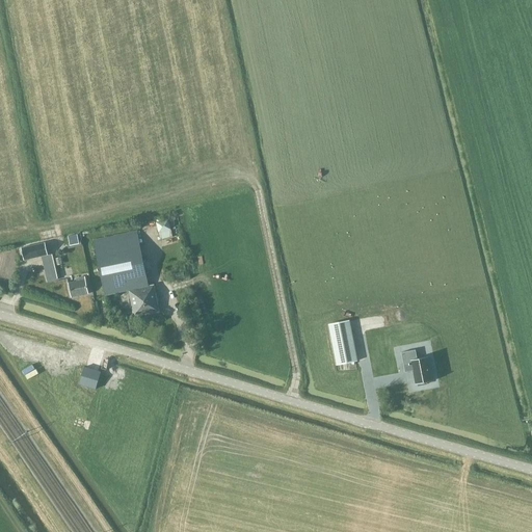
[(160,240),(171,237),(168,219),(156,222),(160,240)]
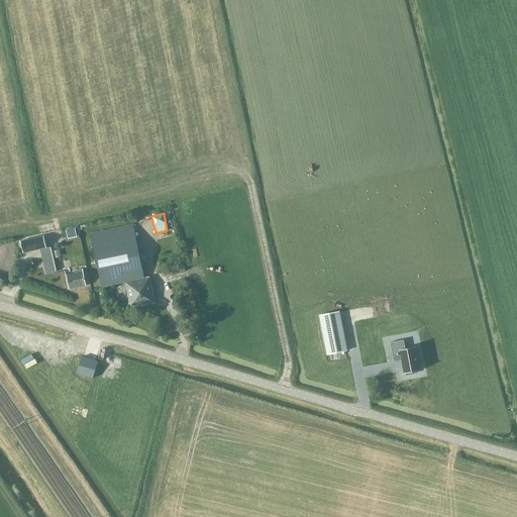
[(144,279),(137,242),(133,224),(90,234),(102,288),(125,283),(129,308),(154,303),(149,278),(144,279)]
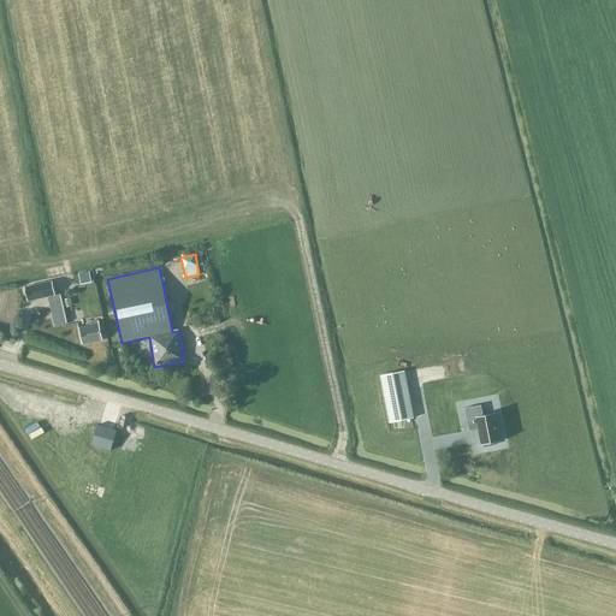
[(27,302),(54,296),(54,295),(52,282),(24,288),(27,302)]
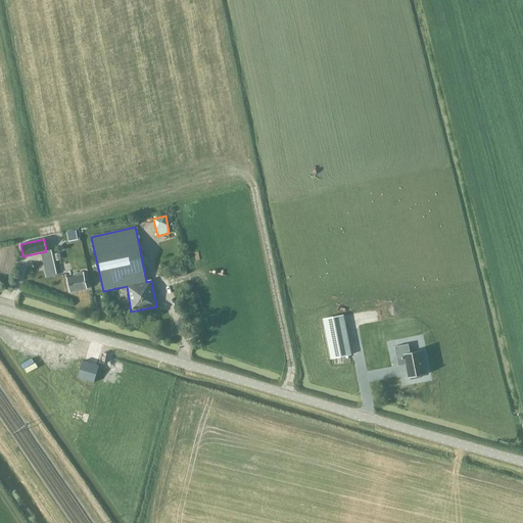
[(78,269),(77,259),(61,262),(62,271),(78,269)]
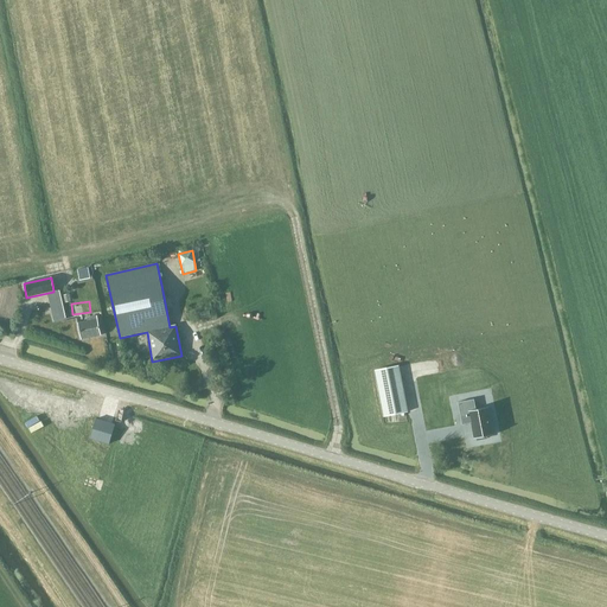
[(82,340),(102,336),(97,315),(90,317),(90,320),(77,323),(82,340)]
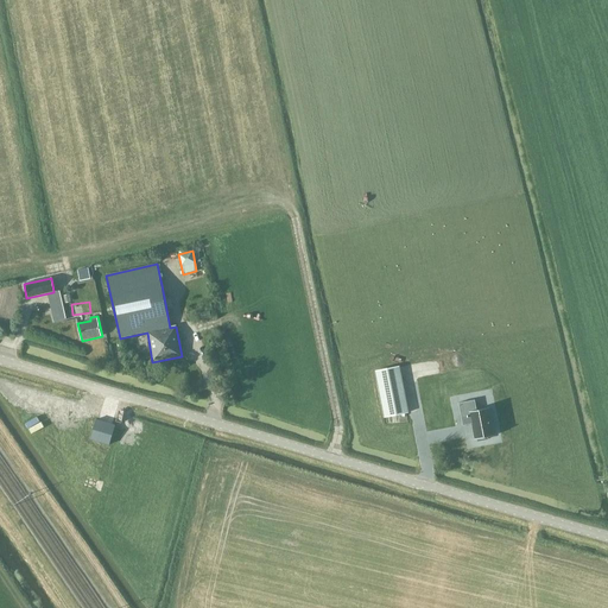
[(385,418),(409,413),(399,368),(375,373),(385,418)]
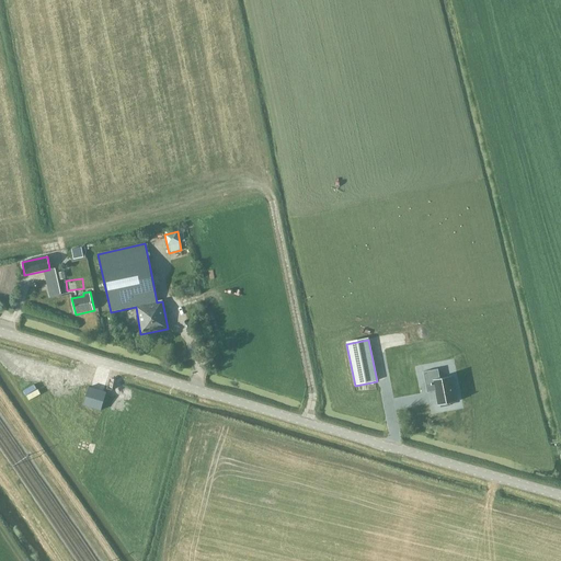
[(450,376),(439,378),(437,369),(423,371),(427,392),(435,391),(438,405),(441,405),(441,408),(450,405),(449,403),(456,402),(450,376)]
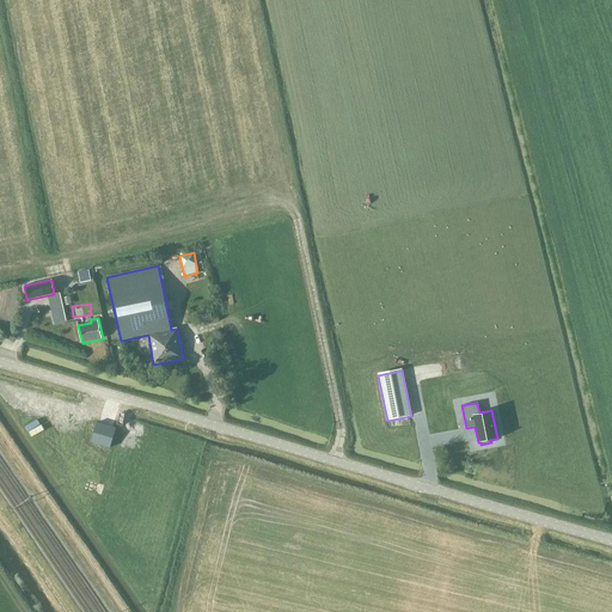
[(110,447),(115,428),(106,426),(98,423),(96,422),(91,442),(110,447)]
